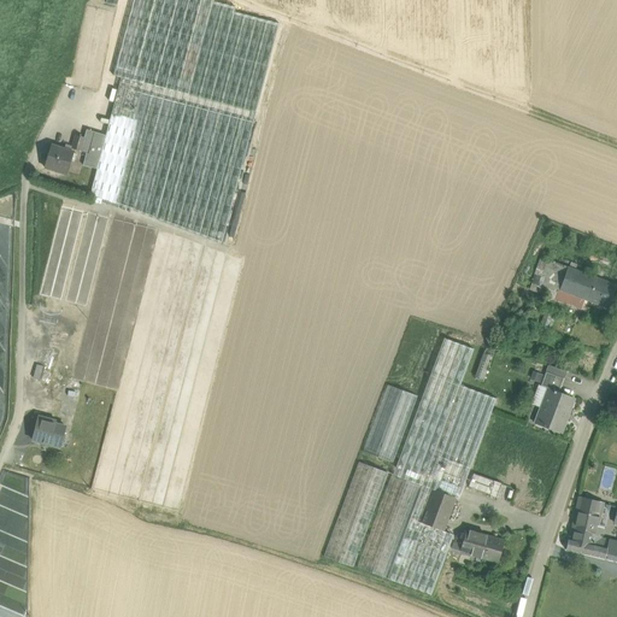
[(186,0),(162,86),(188,93),(188,95),(121,77),(106,135),(97,169),(90,194),(222,244),(280,24),(234,12),(236,9),(212,3),(212,0),(186,0)]
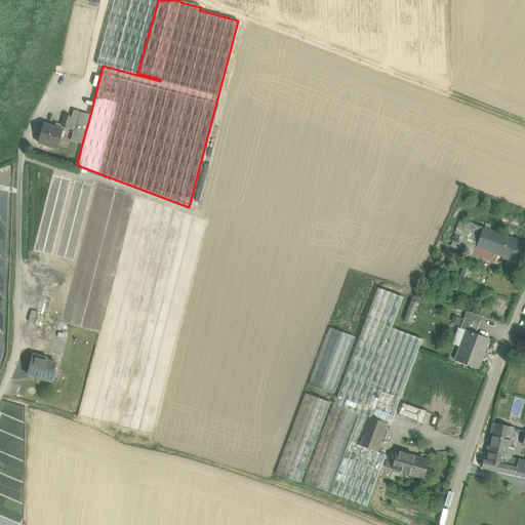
[(137,73),(158,0),(114,0),(98,63),(137,73)]
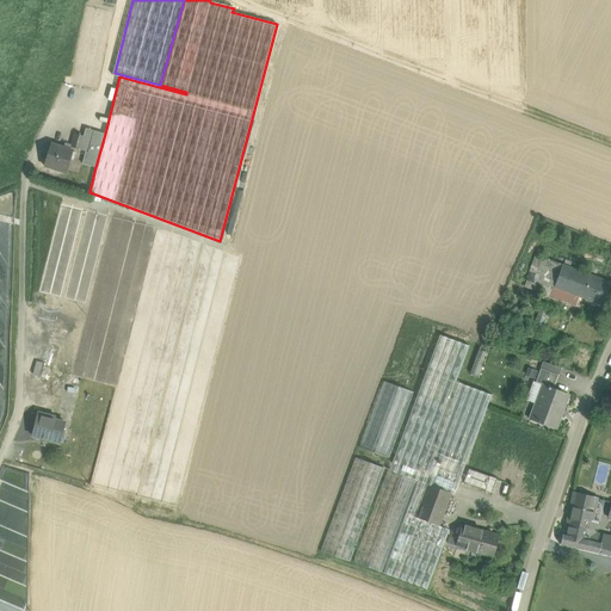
[(93,131),(86,129),(84,136),(80,150),(85,152),(87,153),(93,131)]
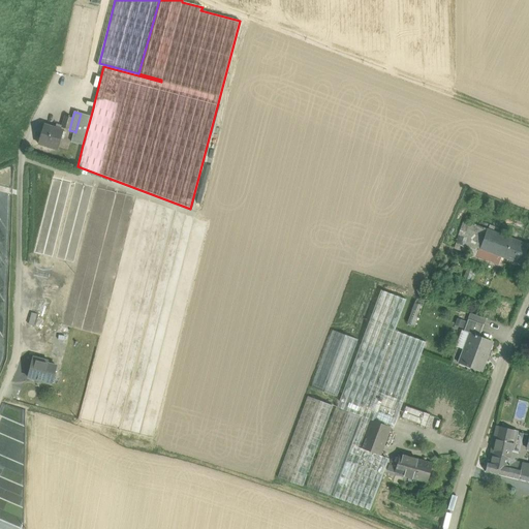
[(91,116),(81,114),(75,132),(73,131),(71,142),(83,145),(91,116)]
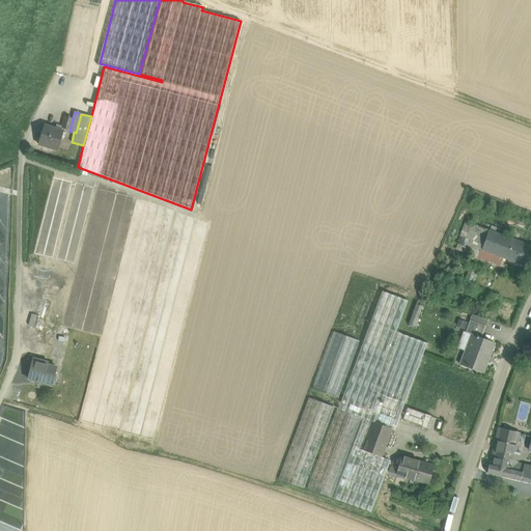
[(73,118),(65,116),(61,128),(70,131),(73,118)]
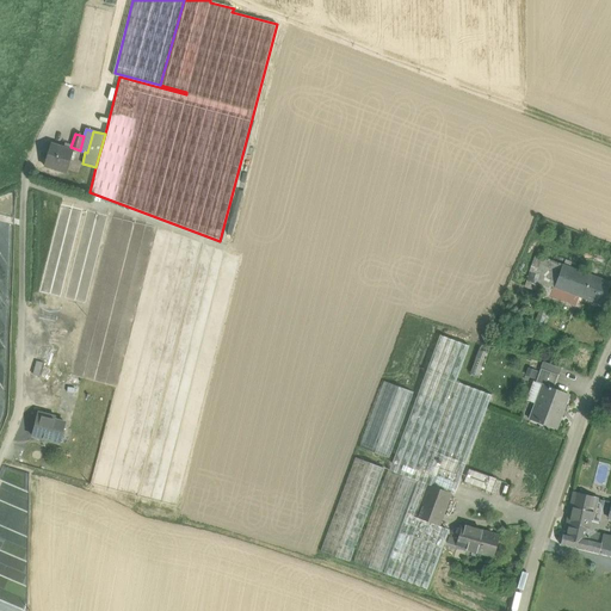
[(73,152),(50,143),(44,166),(67,173),(73,152)]
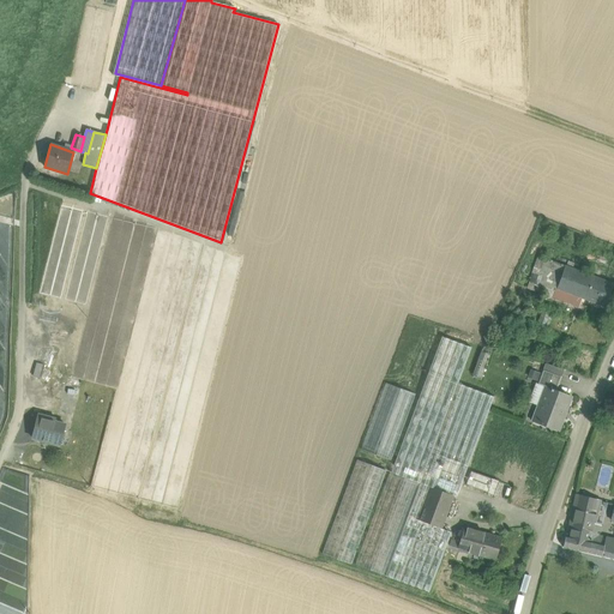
[(61,294),(83,209),(62,204),(41,289),(61,294)]
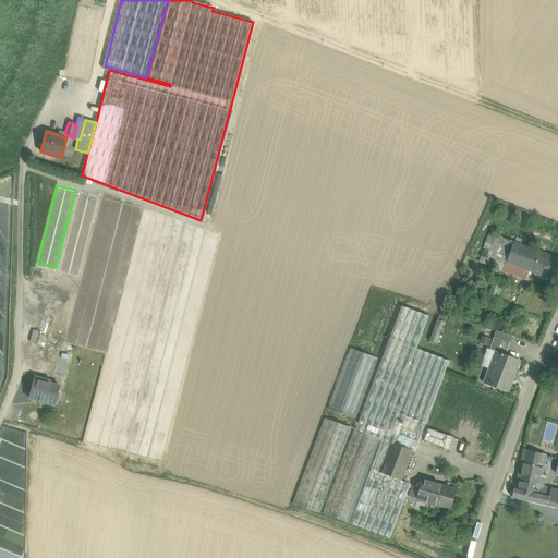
[(80,274),(99,196),(81,191),(61,269),(80,274)]
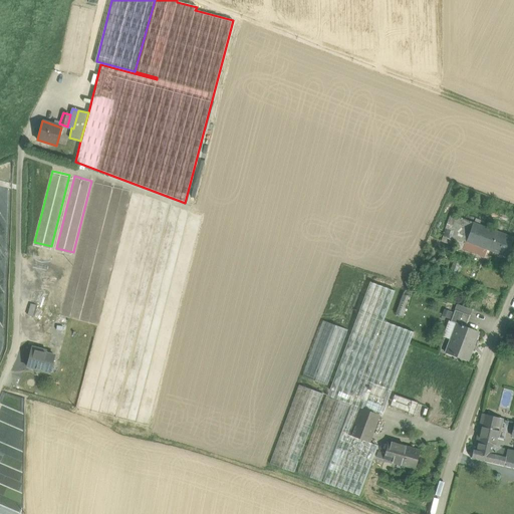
[(466,241),(473,222),(459,216),(452,235),(466,241)]
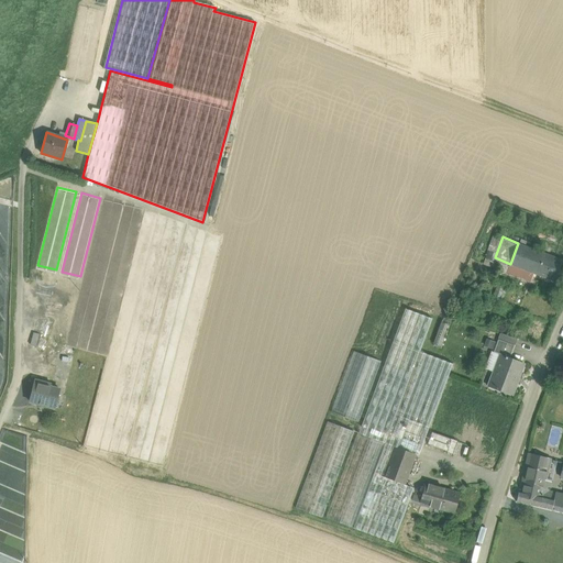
[(544,252),(518,243),(510,264),(537,274),(544,252)]
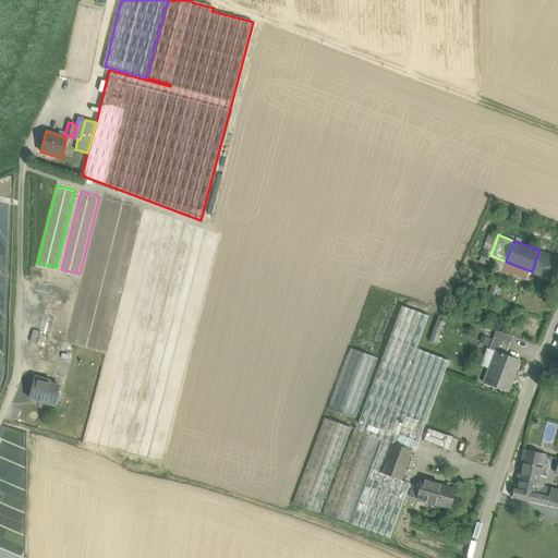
[(557,257),(540,250),(532,271),(550,278),(557,257)]
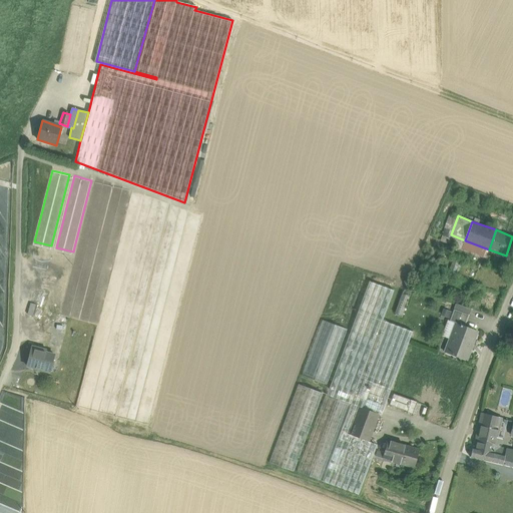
[(369,282),(327,395),(351,404),(360,407),(379,414),(381,415),(413,332),(383,321),(394,291),(369,282)]
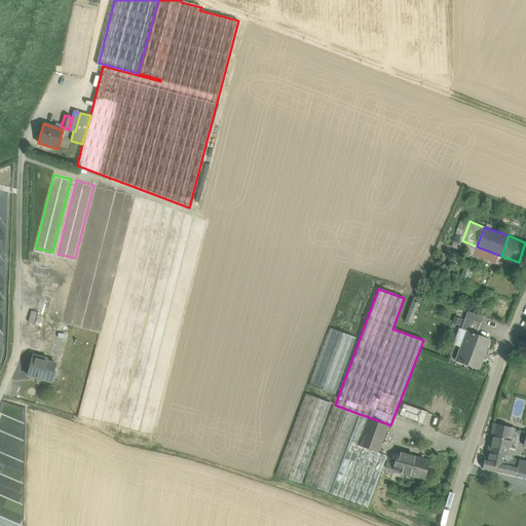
[(412,301),(405,322),(411,324),(418,303),(412,301)]
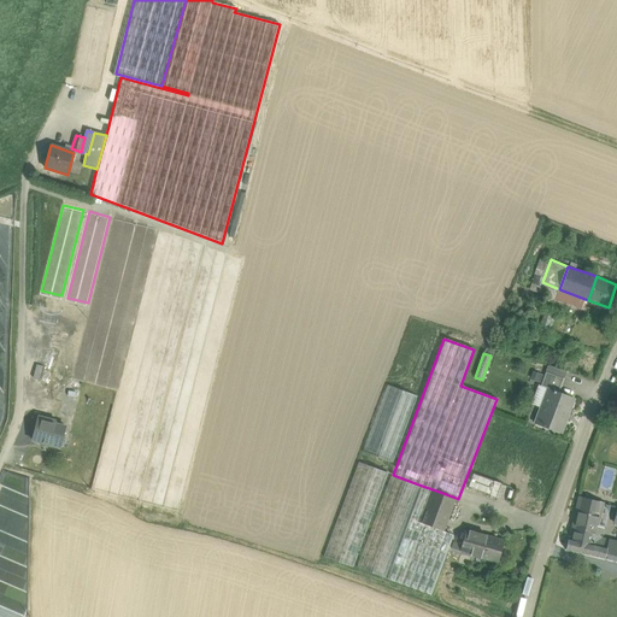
[(37,365),(33,378),(40,380),(43,368),(37,365)]
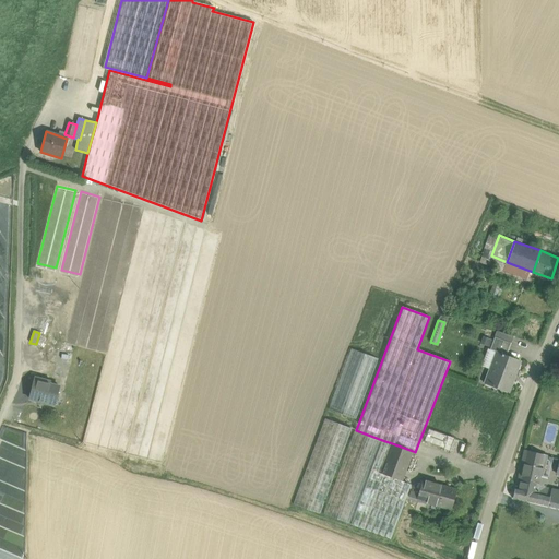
[(497,331),(495,336),(511,343),(513,337),(497,331)]
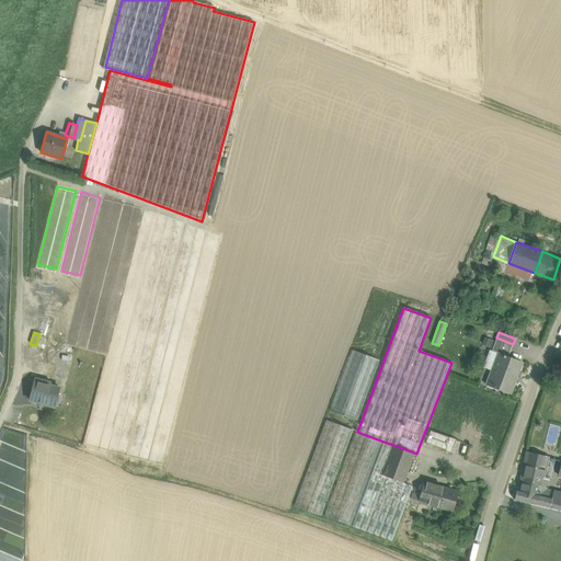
[(491,351),(499,354),(499,353),(508,356),(513,344),(496,338),(491,351)]
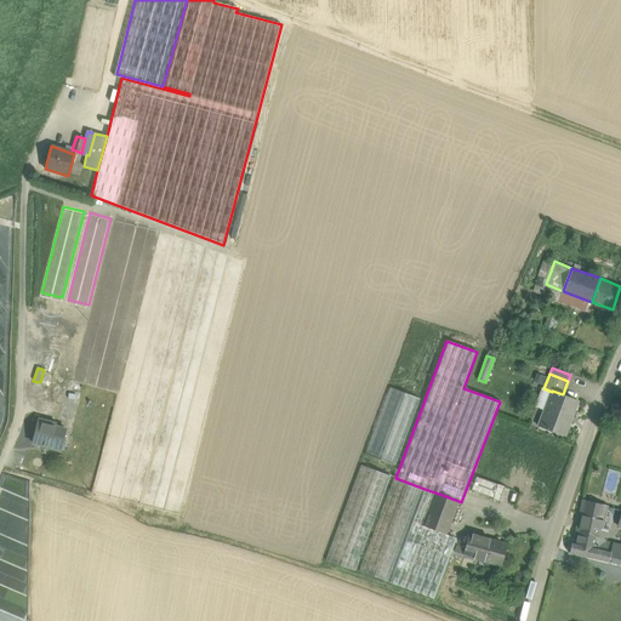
[(391,387),(365,455),(396,466),(421,399),(391,387)]
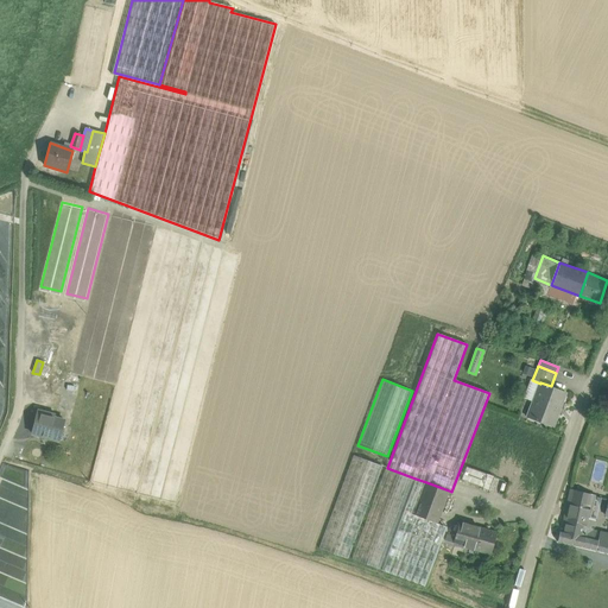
[(551,386),(540,382),(540,384),(527,418),(552,428),(565,392),(551,386)]
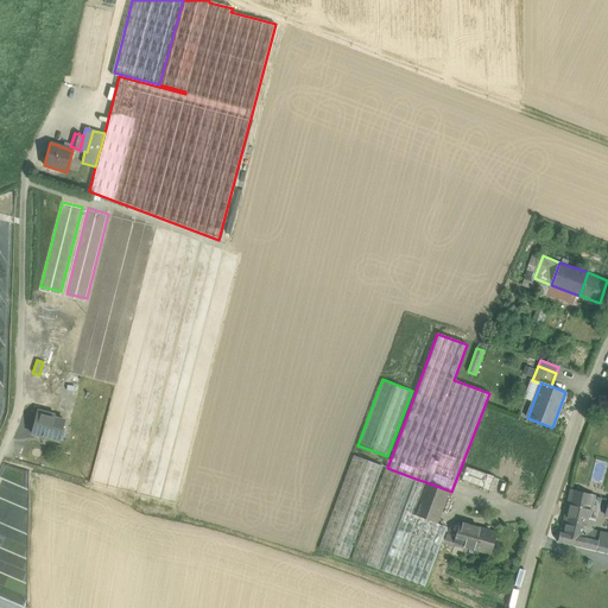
[(64,420),(49,416),(50,413),(37,410),(31,434),(59,441),(64,420)]
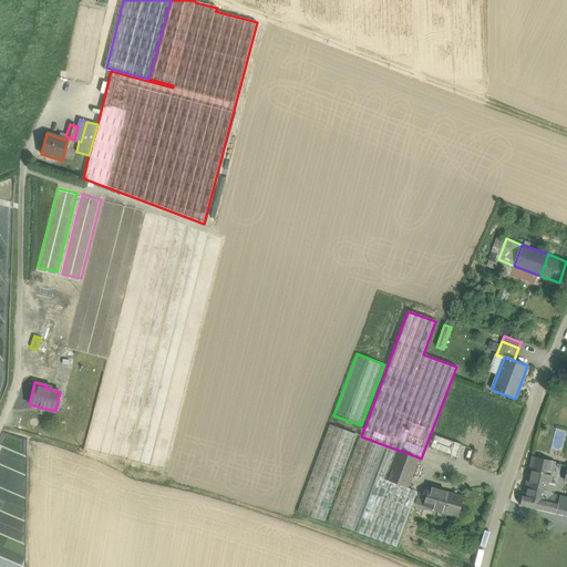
[(357,434),(330,424),(298,512),(325,522),(357,434)]
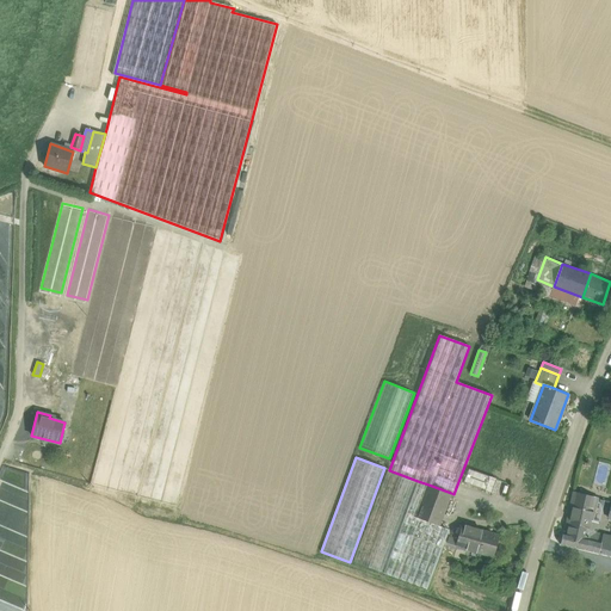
[(492,492),(497,479),(469,468),(464,481),(492,492)]
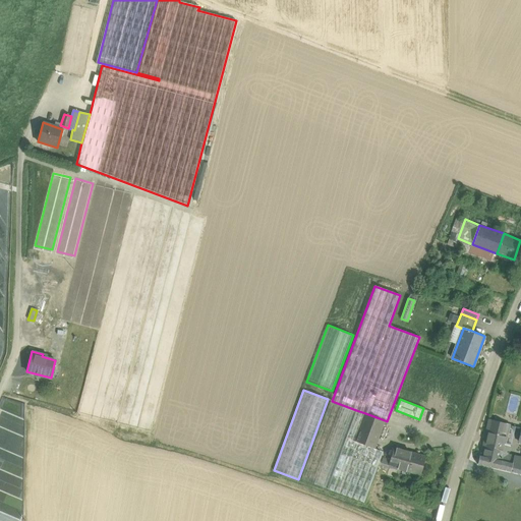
[(331,400),(301,479),(327,488),(356,410),(332,401),(331,400)]
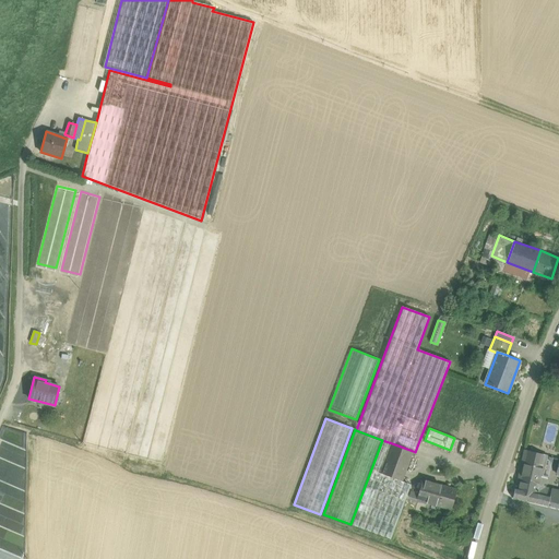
[(382,440),(351,524),(356,526),(391,539),(411,485),(402,482),(381,474),(392,443),(382,440)]
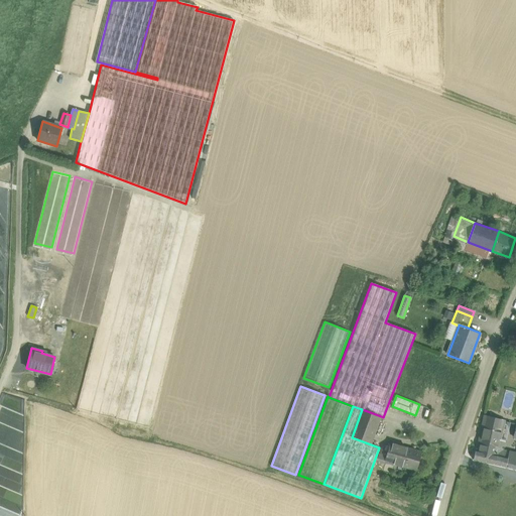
[(381,416),(362,409),(352,437),(371,444),(381,416)]
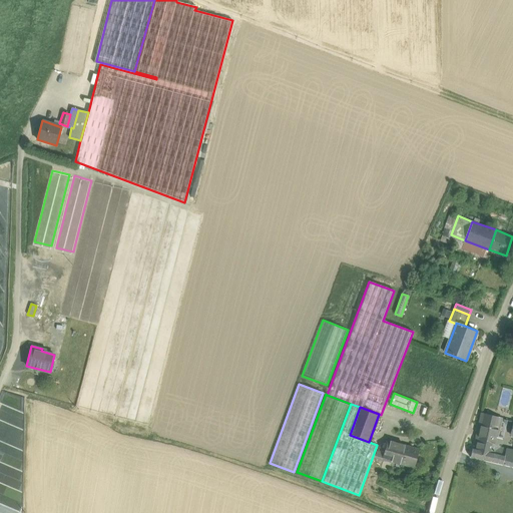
[(506,421),(482,415),(475,449),(505,457),(507,450),(500,448),(506,421)]
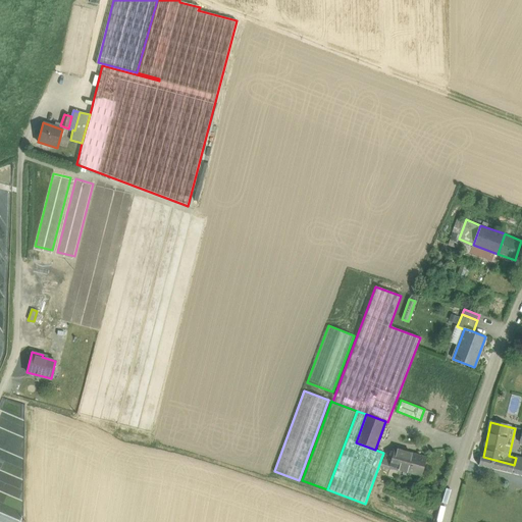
[(521,459),(516,458),(514,465),(512,473),(521,474),(521,433),(520,442),(521,442),(521,459)]
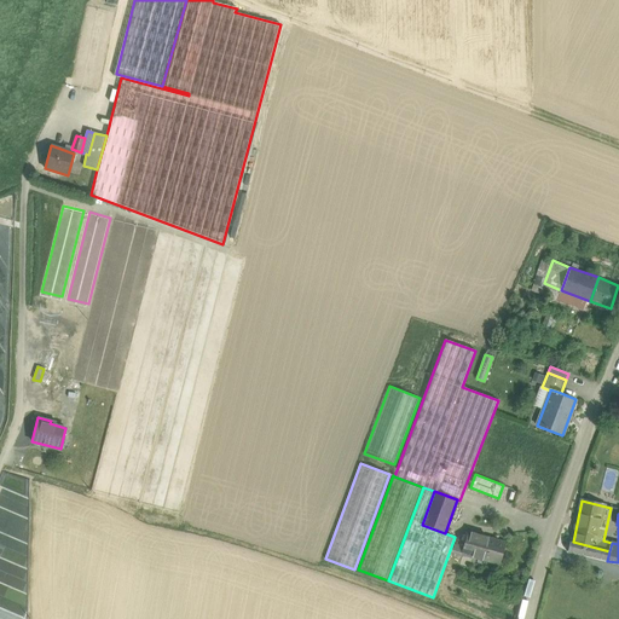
[(491,539),(468,532),(464,548),(455,545),(453,551),(485,560),(491,539)]
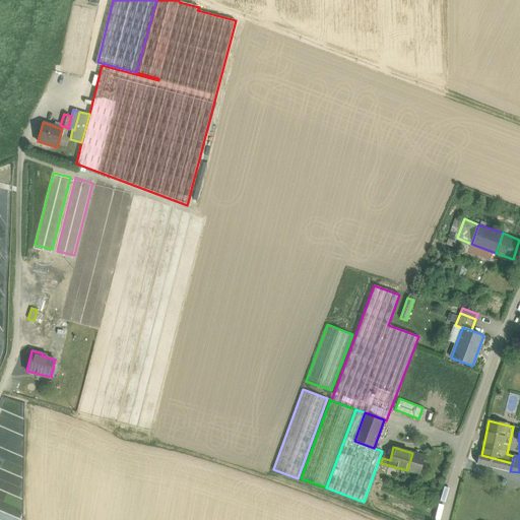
[(425,456),(412,453),(407,470),(419,473),(425,456)]
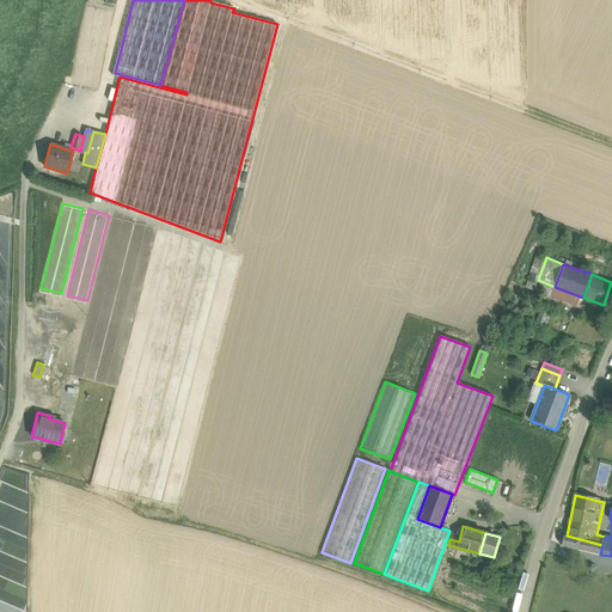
[(567,536),(564,536),(562,545),(600,555),(603,545),(567,536)]
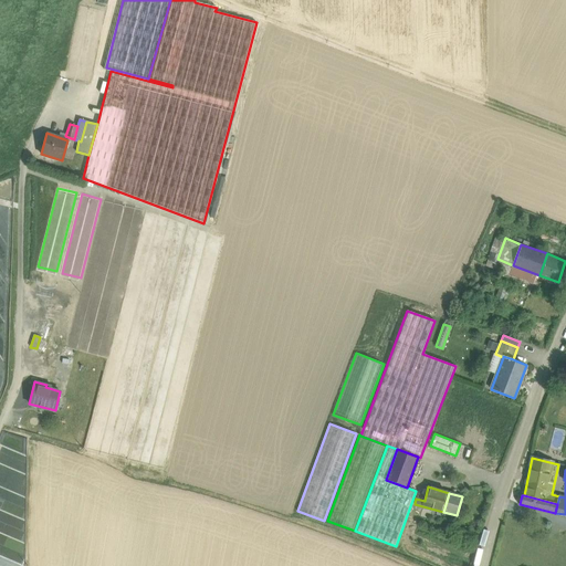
All buildings are outlined.
